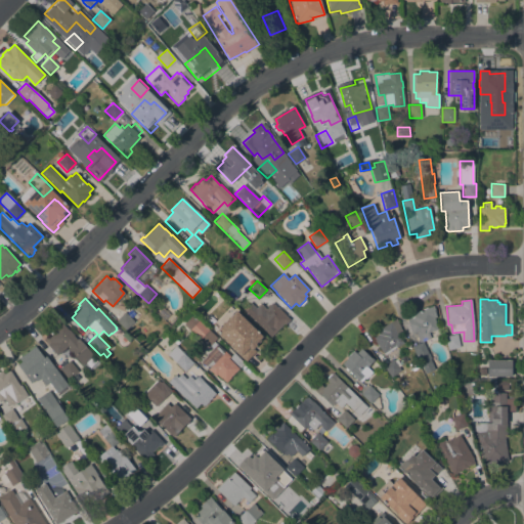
[(248,313),(246,314),(244,312),(245,311),(243,309),(250,302),(256,308),(260,304),(265,309),(272,303),(278,309),(278,308),(286,314),(285,315),(289,319),(285,323),(284,322),(270,336),(248,313)]
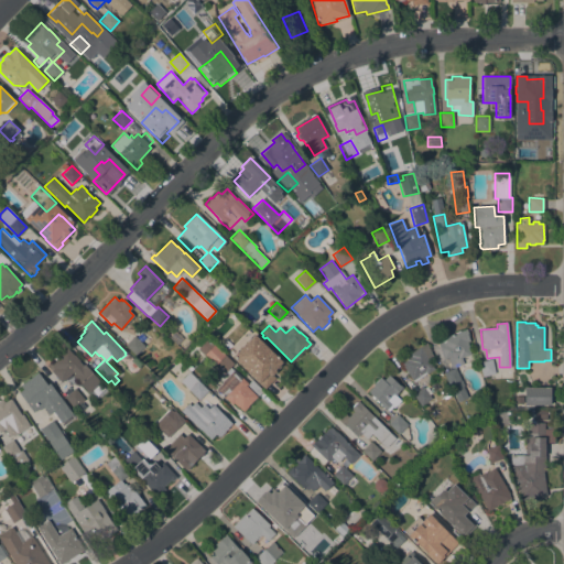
[(436,339),(464,329),(468,340),(466,342),(470,354),(462,358),(463,364),(451,368),(447,358),(444,359),(436,339)]
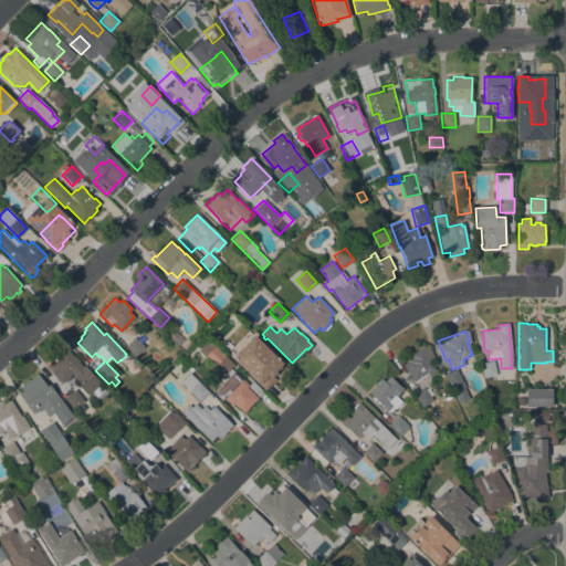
[(283,364),(275,371),(278,373),(273,376),(276,379),(265,390),(233,358),(255,335),(283,364)]
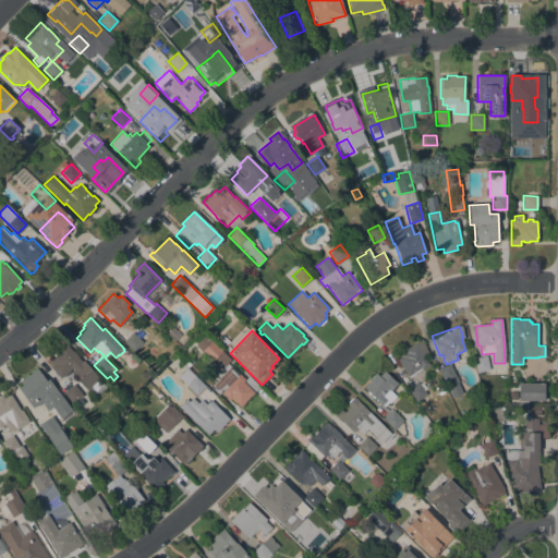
[(143,342),(134,351),(124,340),(132,332),(143,342)]
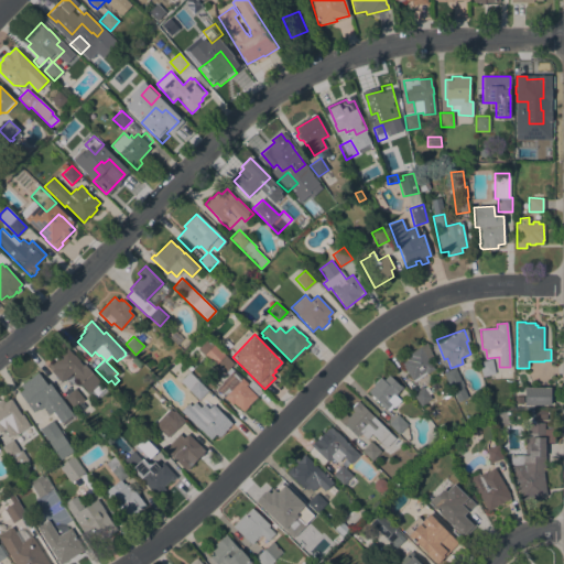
[(234,364),(224,373),(204,356),(202,358),(195,351),(207,338),(234,364)]
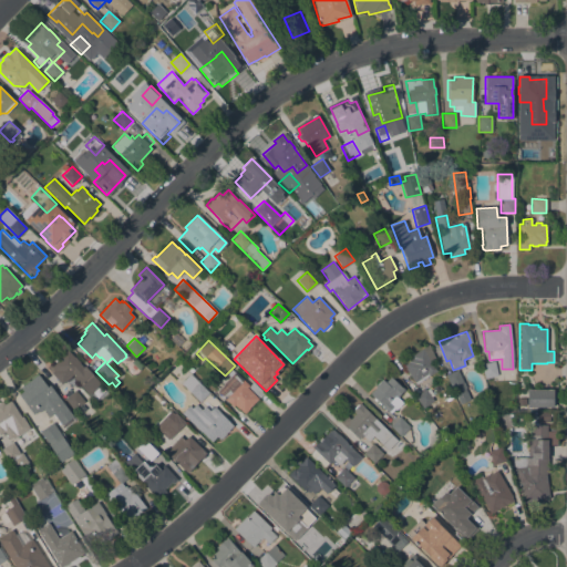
[(403,366),(415,358),(413,354),(422,349),(421,348),(428,343),(435,360),(431,362),(436,371),(416,384),(403,366)]
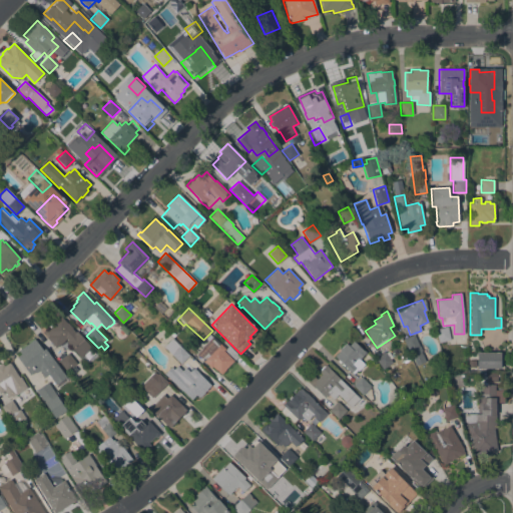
[(90,348),(78,358),(65,342),(67,340),(66,339),(63,341),(65,343),(61,346),(59,344),(55,348),(42,332),(61,316),(75,333),(76,332),(90,348)]
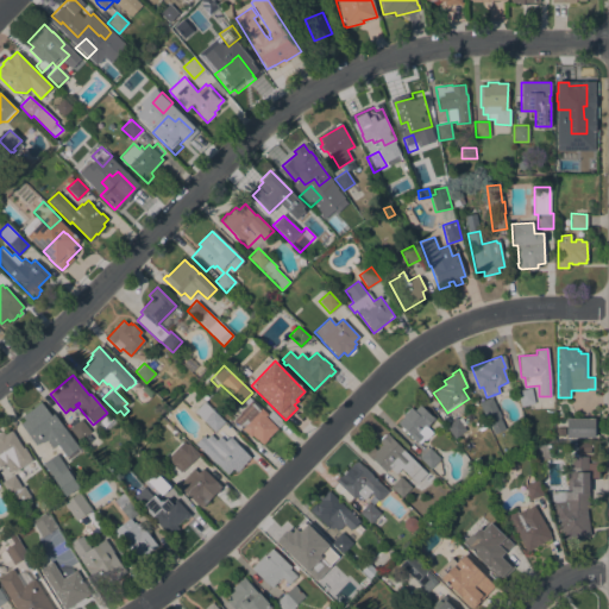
[(145,385),(155,394),(150,399),(142,390),(145,385)]
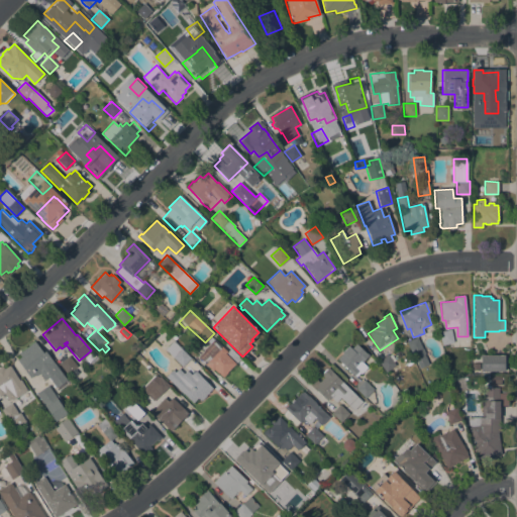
[(438,332),(450,329),(453,342),(441,345),(438,332)]
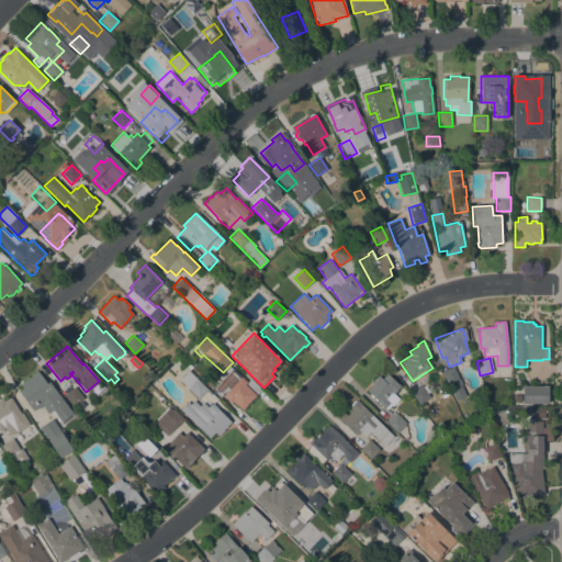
[(459,380),(460,380),(462,384),(461,385),(465,396),(456,401),(452,393),(450,393),(448,388),(450,386),(449,384),(447,385),(441,372),(453,367),(459,380)]
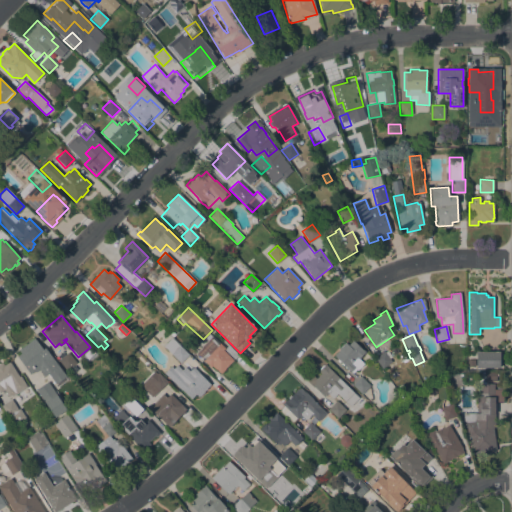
[(225,348),(228,345),(238,355),(234,359),(224,349),(223,350),(233,360),(220,373),(212,365),(210,367),(196,353),(212,336),(225,348)]
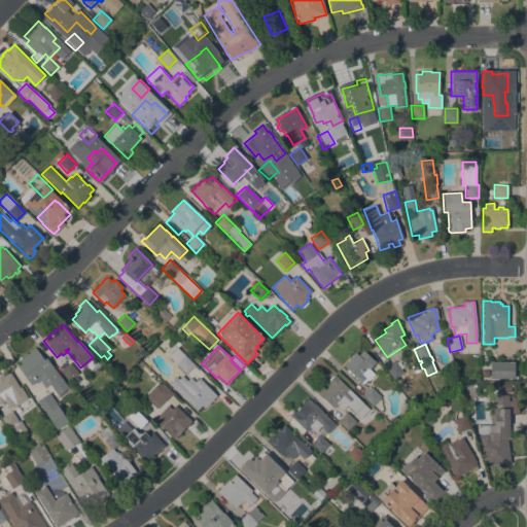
[(68,387),(58,395),(49,384),(45,387),(40,380),(36,383),(35,382),(31,385),(18,366),(22,363),(19,360),(35,348),(43,359),(46,358),(68,387)]
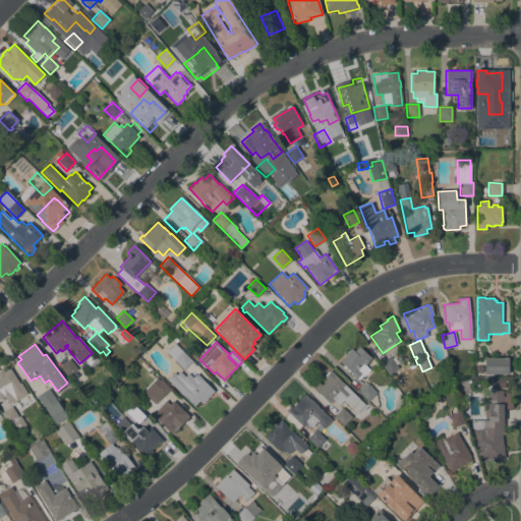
[(166,352),(174,344),(191,360),(183,369),(166,352)]
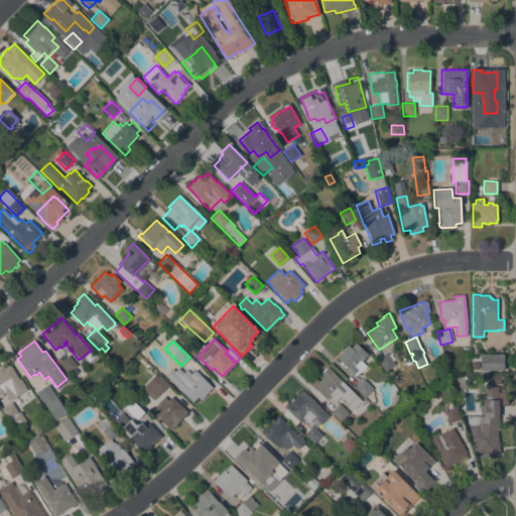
[(349,371),(348,372),(347,370),(348,369),(346,368),(345,369),(343,367),(344,366),(343,365),(342,366),(339,363),(341,362),(337,358),(342,353),(341,352),(341,349),(345,345),(348,345),(351,348),(356,343),(365,353),(365,352),(368,355),(362,361),(367,367),(360,373),(359,372),(355,376),(353,374),(353,375),(349,371)]
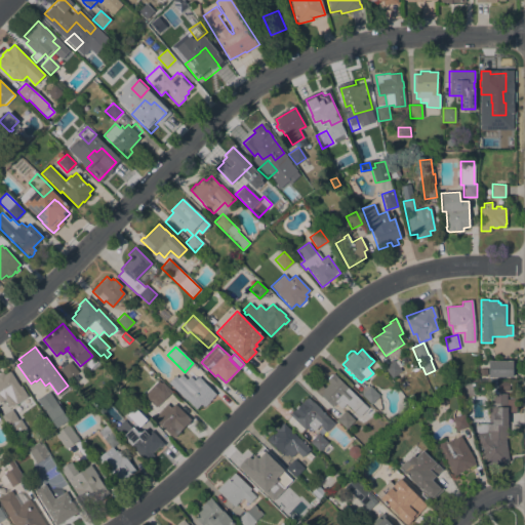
[(401,370),(392,377),(385,367),(394,360),(401,370)]
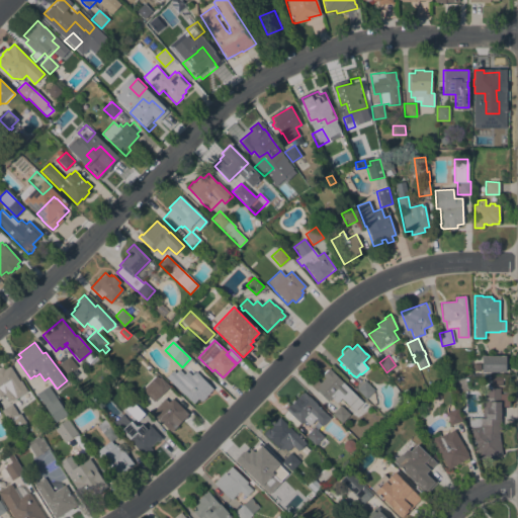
[(506,356),(505,372),(482,372),(482,355),(506,356)]
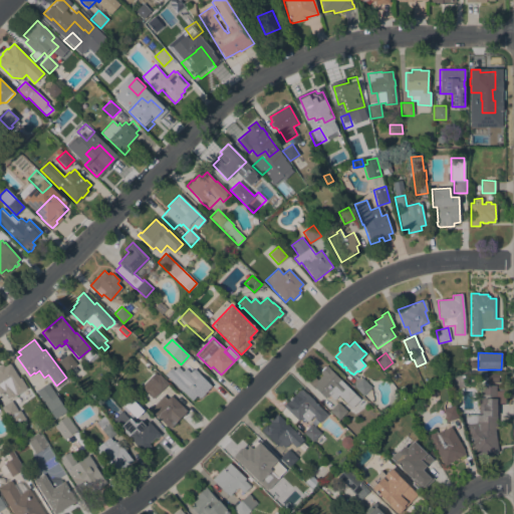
[(76,364),(67,371),(59,361),(68,354),(76,364)]
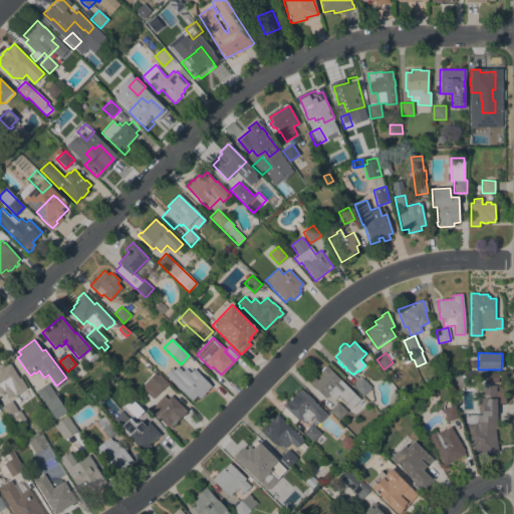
[(411,360),(405,363),(402,359),(408,355),(411,360)]
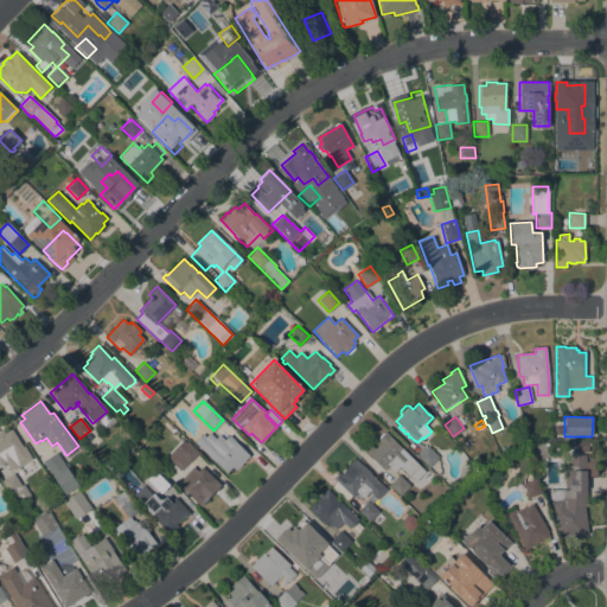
[(21,446),(24,446),(32,458),(14,468),(13,467),(10,470),(5,461),(0,465),(0,430),(2,429),(5,433),(11,429),(21,446)]
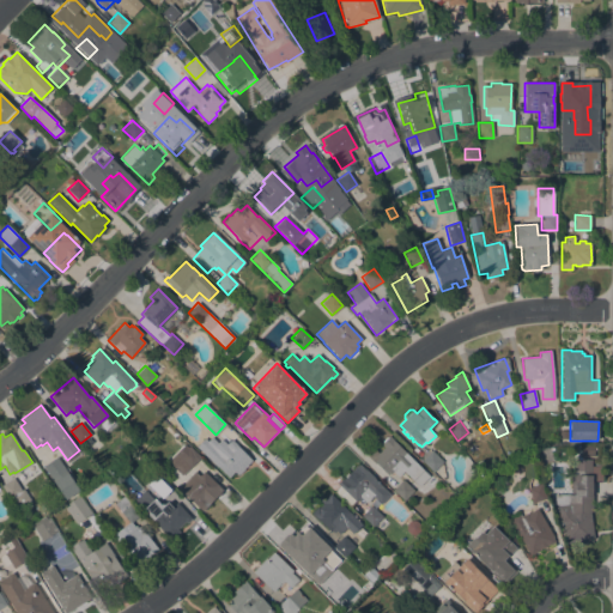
[(374,461),(374,462),(368,456),(375,449),(376,450),(382,444),(381,444),(389,436),(394,441),(430,477),(419,486),(404,472),(399,477),(392,471),(388,474),(374,461)]
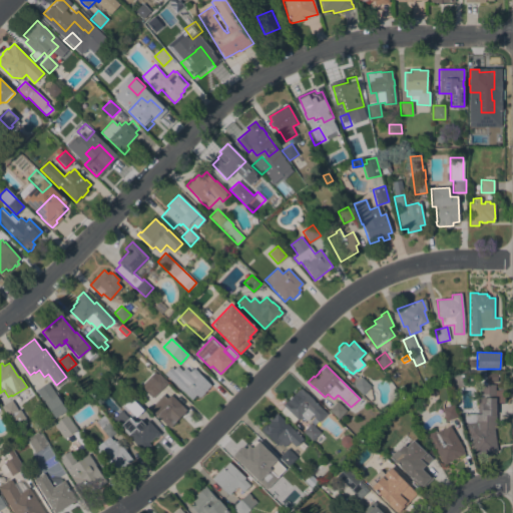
[(163,374),(171,367),(173,369),(176,366),(182,371),(185,367),(189,372),(193,368),(210,385),(203,392),(204,394),(200,397),(199,397),(198,397),(195,395),(191,400),(182,391),(181,391),(163,374)]
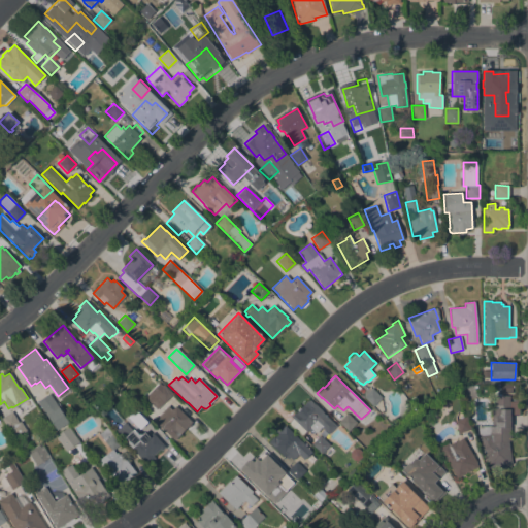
[(172,394),(164,403),(168,407),(166,410),(169,414),(175,406),(192,422),(190,424),(191,425),(188,428),(187,427),(174,440),(158,424),(164,418),(161,415),(162,415),(144,397),(159,383),(162,386),(163,385),(172,394)]
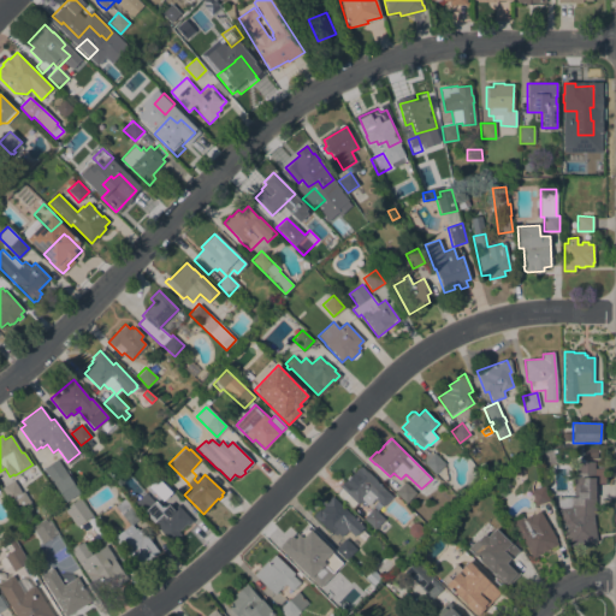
[(594,456),(593,446),(576,449),(578,458),(594,456)]
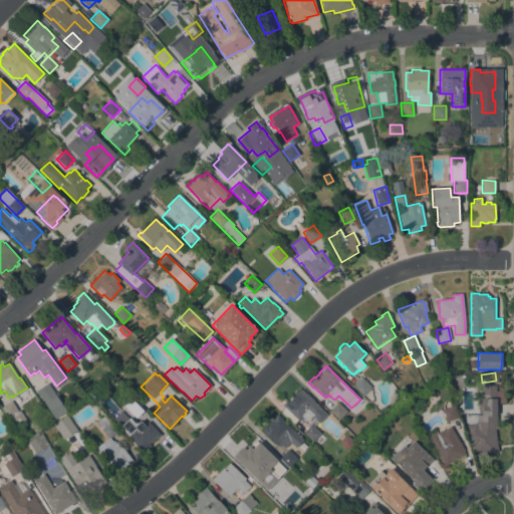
[(457,376),(461,376),(463,379),(462,383),(459,386),(455,384),(454,381),(454,377),(457,376)]
